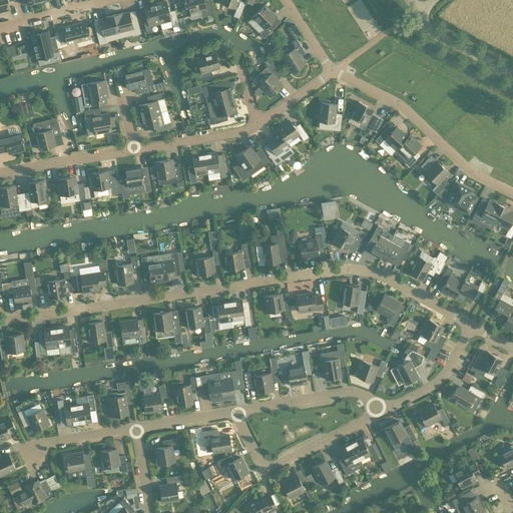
[(0,0),(0,11),(10,9),(8,1),(12,0),(0,0)]
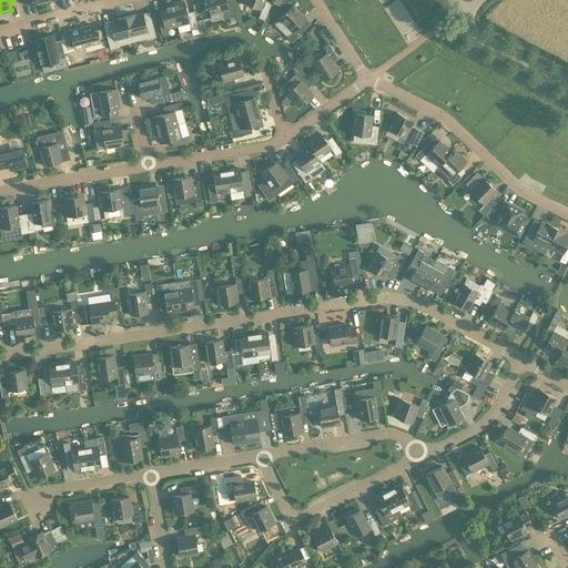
[(236,16),(232,0),(226,0),(225,0),(206,0),(211,14),(229,9),(231,17),(236,16)]
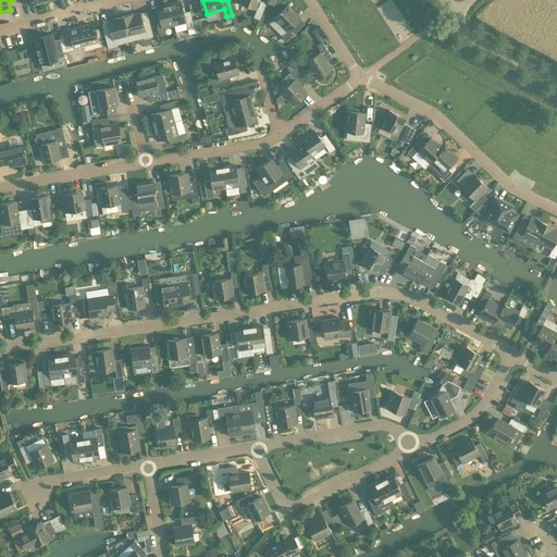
[(259,0),(258,0),(238,0),(238,2),(257,10),(254,16),(259,20),(265,3),(259,0)]
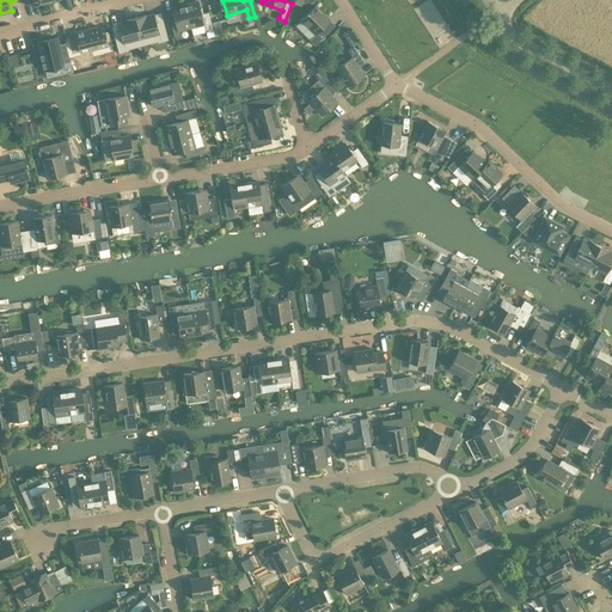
[(185,5),(191,26),(203,23),(206,32),(213,30),(208,12),(202,13),(200,1),(185,5)]
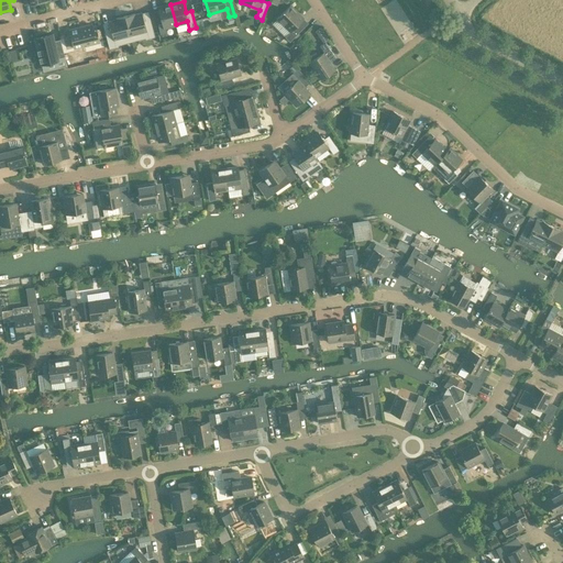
[(165,28),(176,24),(170,4),(157,8),(162,24),(157,25),(159,34),(166,33),(165,28)]
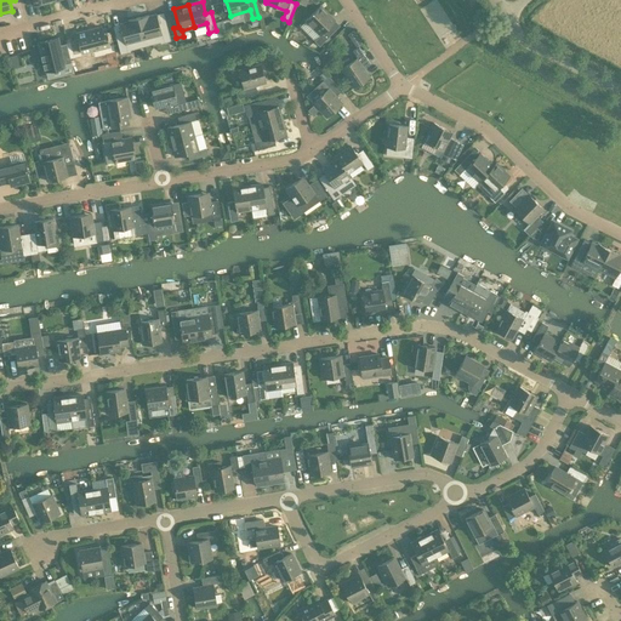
[(328,27),(335,21),(320,6),(306,21),(320,34),(314,41),(319,46),(332,33),(328,27)]
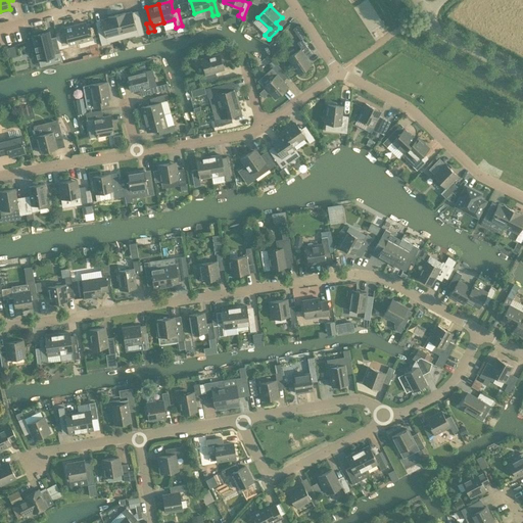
[(125,13),(115,15),(121,33),(136,29),(138,36),(143,34),(139,18),(134,20),(132,12),(125,14),(125,13)]
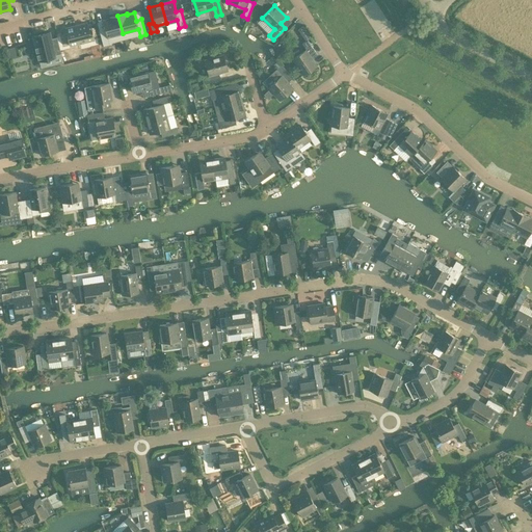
[(99,30),(104,46),(109,45),(107,37),(123,33),(117,16),(109,18),(110,19),(103,21),(105,29),(99,30)]
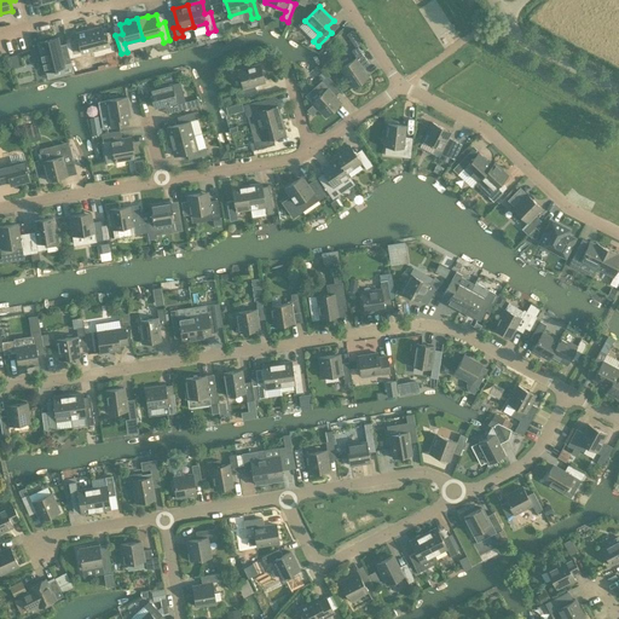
[(110,46),(105,29),(103,30),(102,27),(76,33),(81,53),(110,46)]
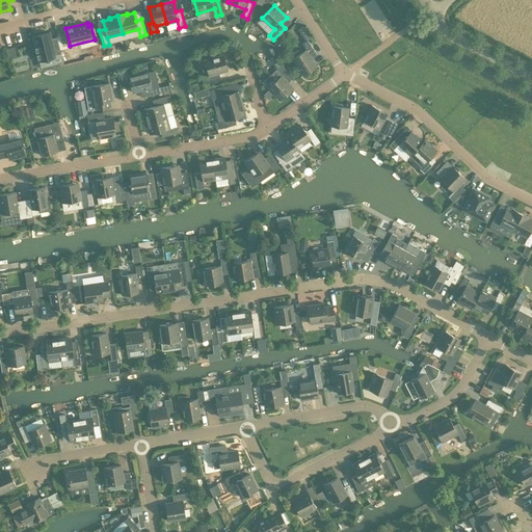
[(306,42),(302,44),(307,50),(293,58),(303,75),(316,67),(311,58),(317,54),(314,50),(308,41),(312,37),(303,26),(298,30),(306,42)]
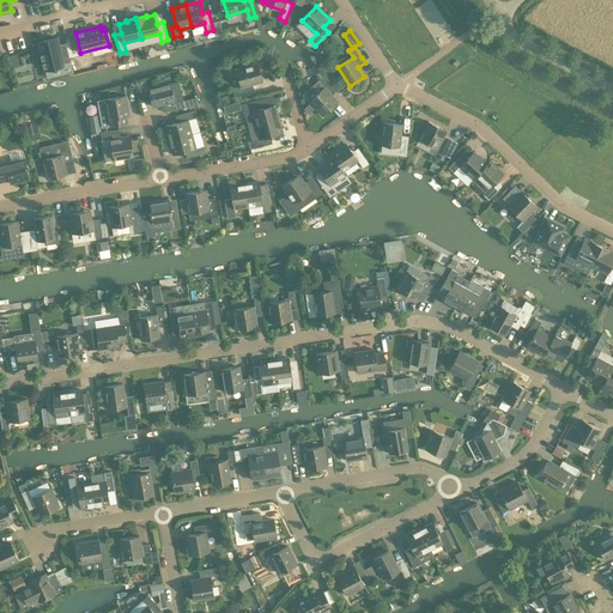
[(59,37),(37,42),(44,73),(55,71),(56,74),(72,71),(65,43),(60,44),(59,37)]
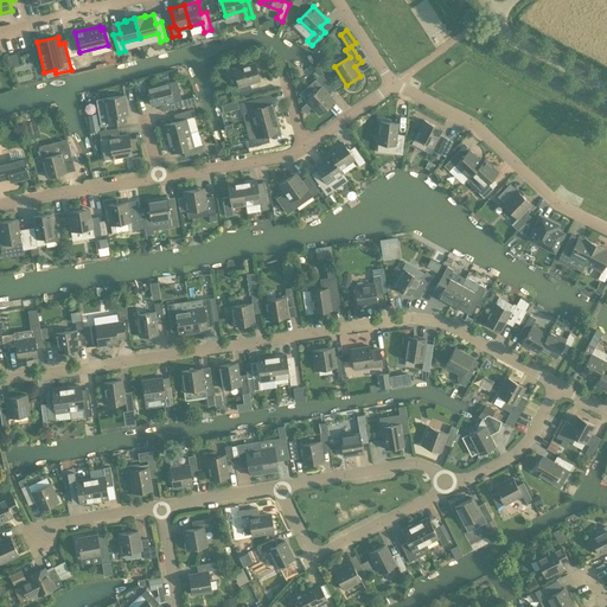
[(238,85),(238,87),(230,89),(232,96),(251,90),(249,83),(260,80),(255,63),(234,69),(238,85)]
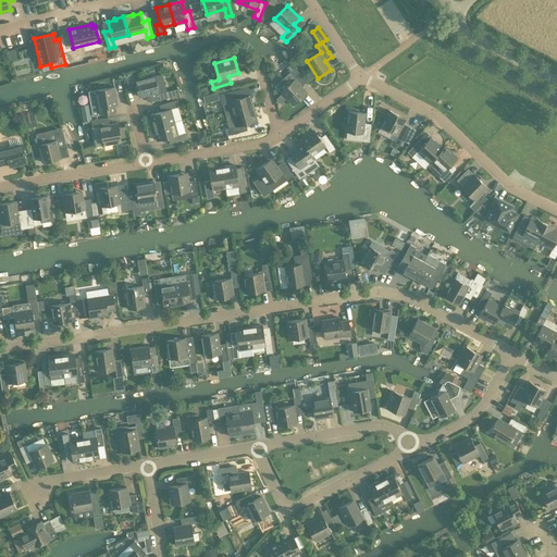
[(300,86),(306,82),(295,69),(289,73),(295,78),(281,91),(293,106),(301,97),(300,96),(305,90),(300,86)]
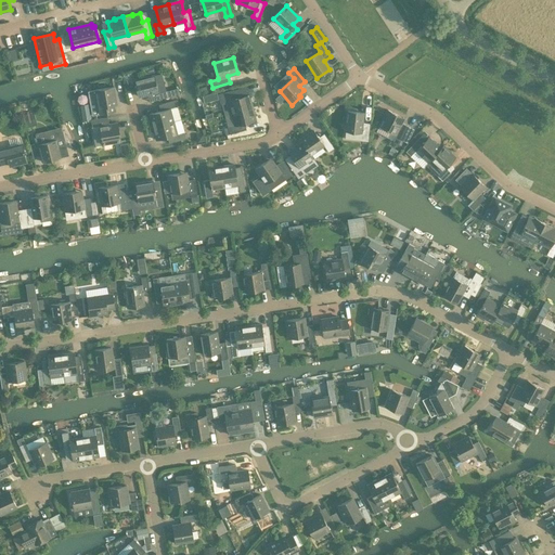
[(154,77),(154,76),(134,81),(138,97),(153,92),(155,100),(167,98),(162,75),(154,77)]
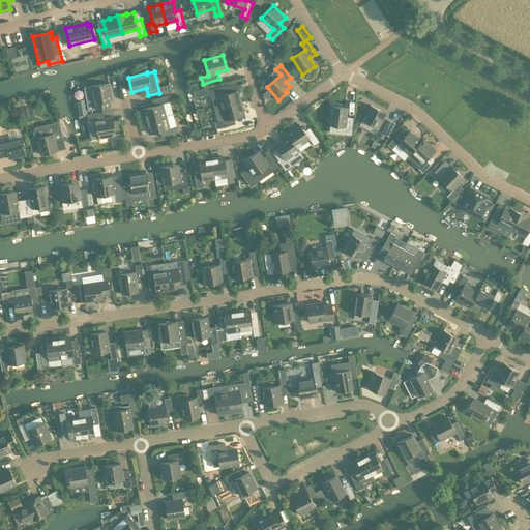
[(108,83),(91,86),(84,87),(88,110),(111,107),(110,100),(111,99),(108,83)]
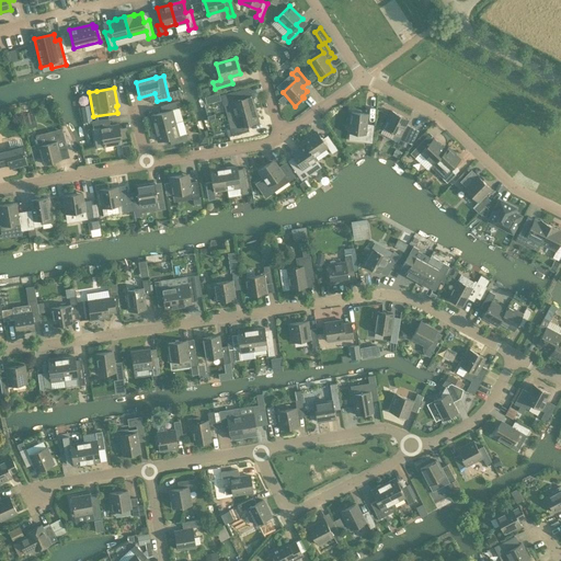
[(239,91),(221,95),(221,96),(224,103),(229,102),(231,101),(235,114),(254,109),(251,95),(248,96),(241,99),(239,91)]
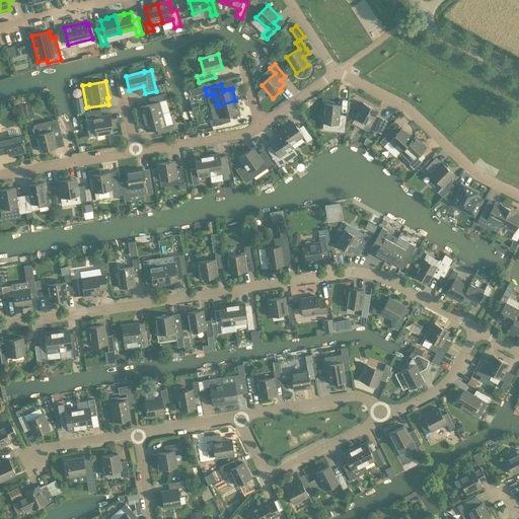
[(140,106),(143,119),(162,114),(158,101),(165,99),(163,93),(149,97),(150,103),(140,106)]
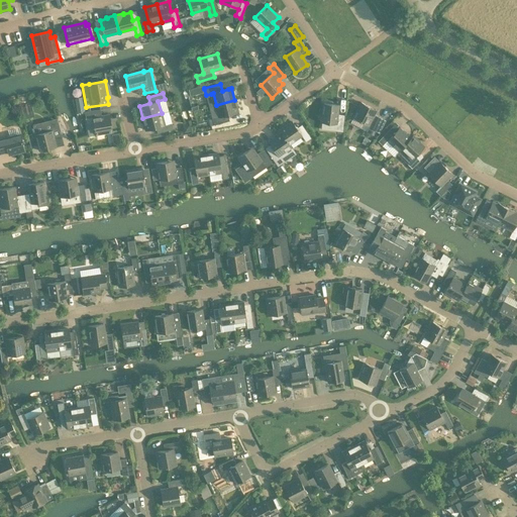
[(227,115),(237,112),(234,100),(216,105),(219,117),(209,120),(210,125),(229,120),(227,115)]
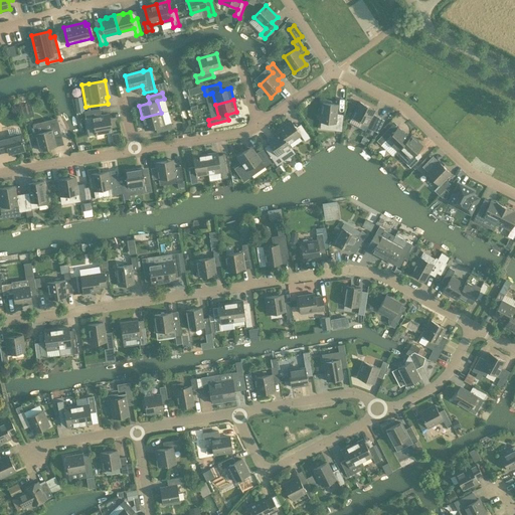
[(359,102),(352,117),(368,125),(364,131),(370,134),(377,120),(378,117),(372,114),(373,112),(368,109),(369,107),(359,102)]
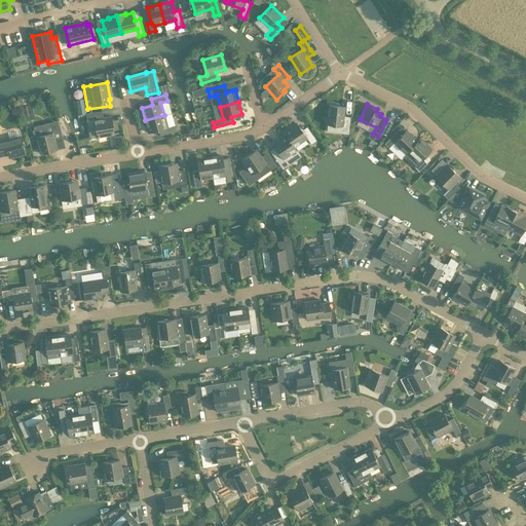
[(348,134),(350,121),(342,121),(344,107),(330,105),(327,124),(343,126),(342,134),(348,134)]
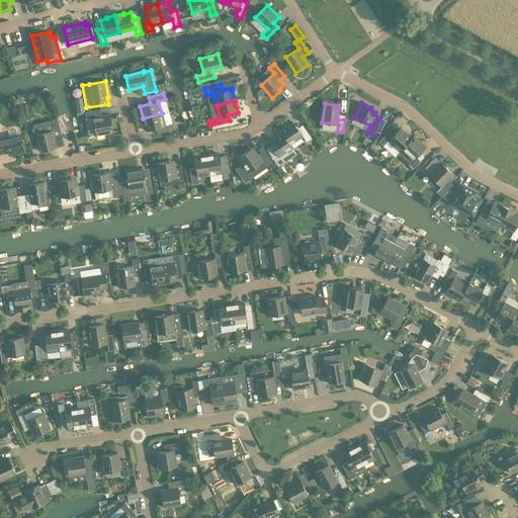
[(27,117),(35,115),(32,104),(24,106),(27,117)]
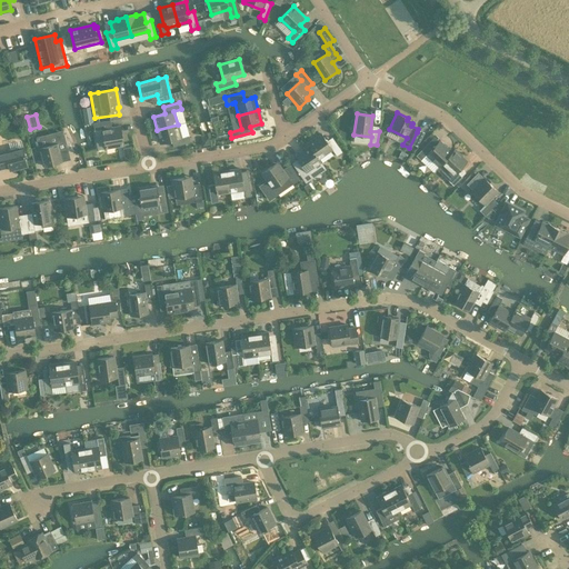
[(120,126),(111,128),(110,120),(93,122),(95,129),(101,128),(106,148),(123,145),(120,126)]
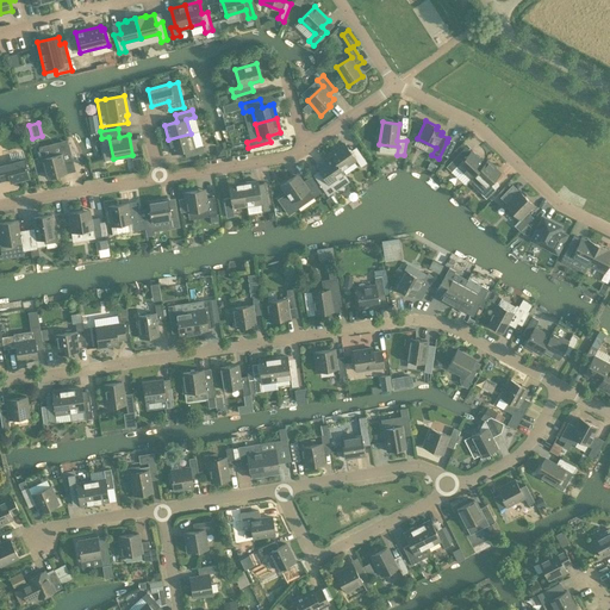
[(172,154),(184,150),(186,157),(204,153),(201,145),(194,148),(191,134),(168,139),(172,154)]
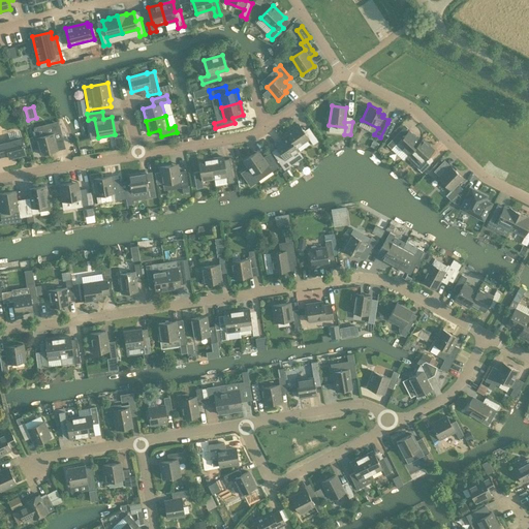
[(58,124),(58,122),(34,128),(36,137),(40,154),(52,152),(51,149),(64,146),(58,124)]
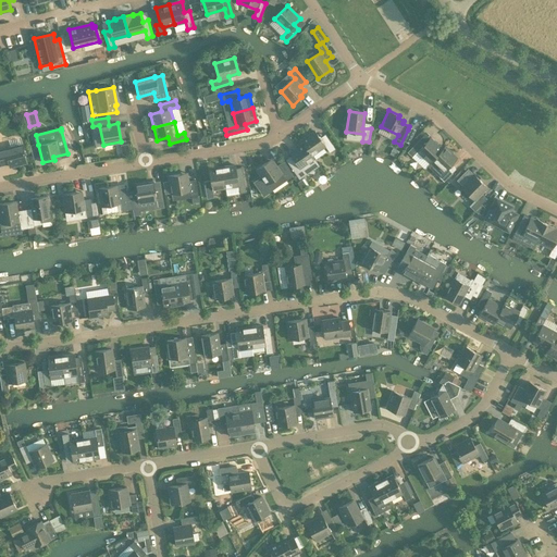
[(314,131),(300,140),(313,159),(313,158),(311,156),(325,146),(330,151),(335,148),(325,135),(320,138),(314,131)]
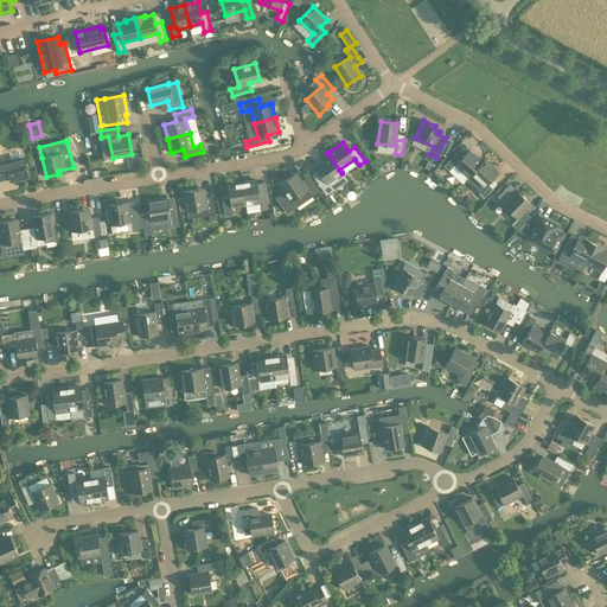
[(471,174),(481,163),(468,151),(462,157),(457,152),(443,166),(449,170),(454,165),(468,177),(471,174)]
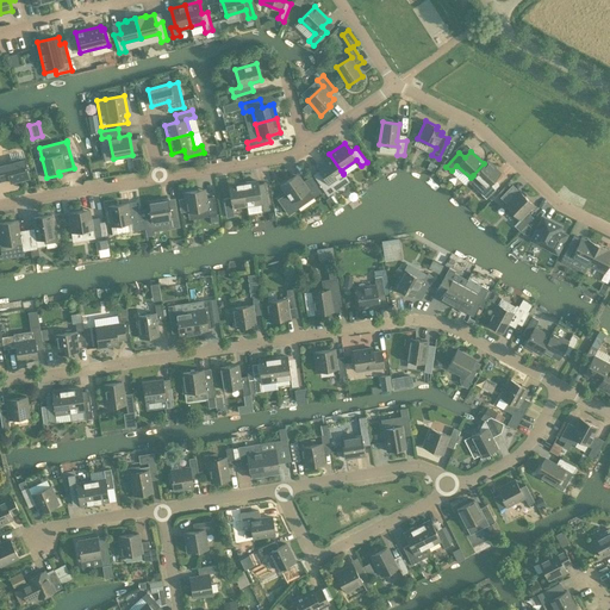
[(328,195),(335,191),(334,188),(335,179),(343,174),(329,154),(331,157),(317,167),(319,170),(313,175),(328,195)]
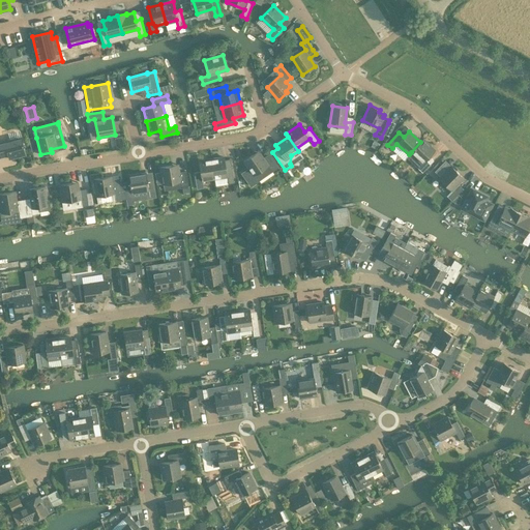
[(0,156),(1,156),(8,155),(8,158),(26,154),(22,138),(0,142),(0,156)]
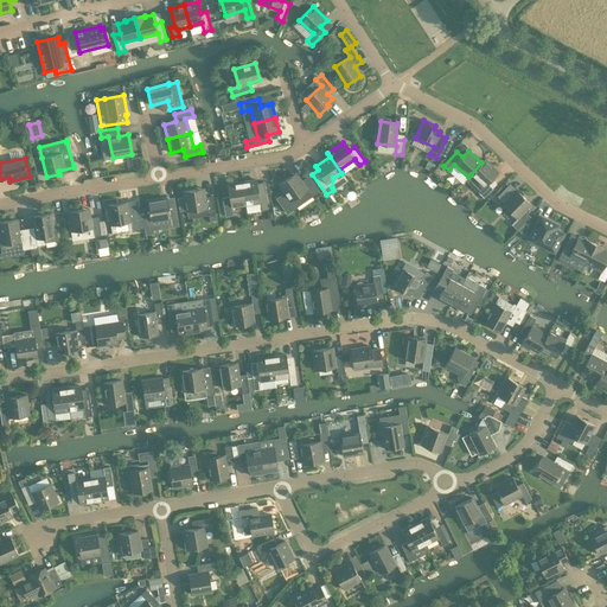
[(498,172),(484,159),(481,163),(471,174),(484,186),(478,192),(484,197),(496,184),(491,179),(498,172)]
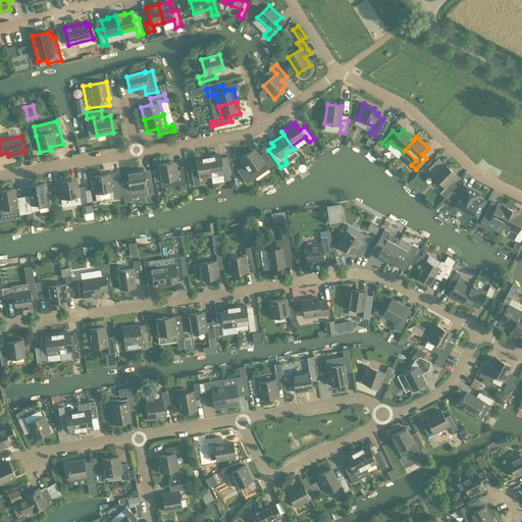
[(371,147),(373,142),(368,139),(365,145),(371,147)]
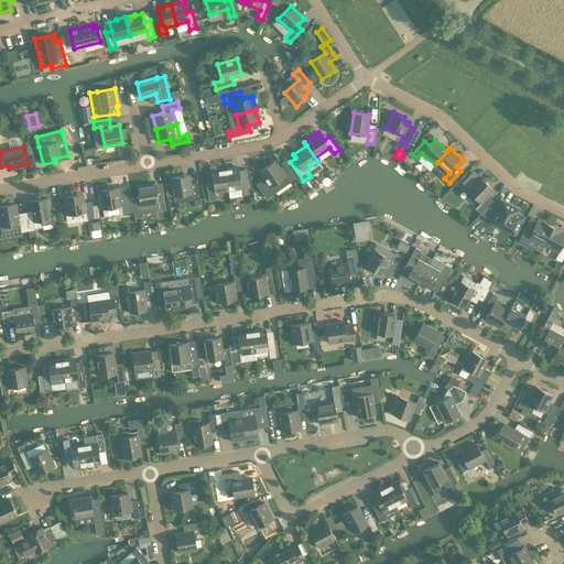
[(270,186),(286,175),(291,182),(296,177),(286,163),(280,167),(275,163),(271,166),(269,164),(259,172),(270,186)]
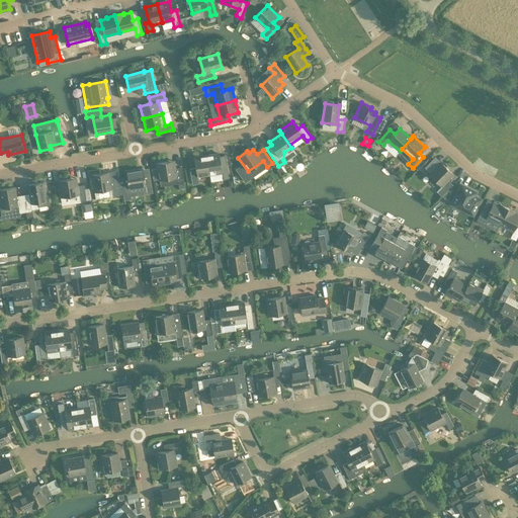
[(228,174),(226,163),(221,164),(219,153),(206,155),(209,174),(222,172),(223,179),(229,178),(228,174)]
